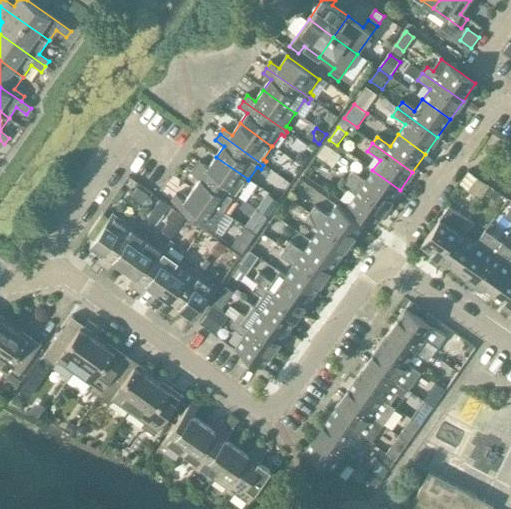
[(324,162),(332,168),(340,156),(332,151),(324,162)]
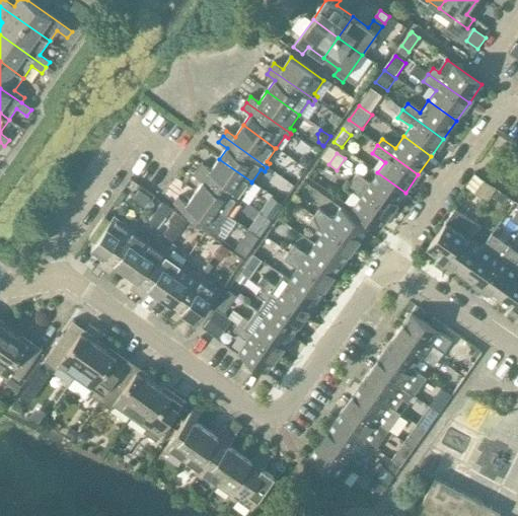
[(305,155),(301,160),(303,166),(308,169),(314,161),(305,155)]
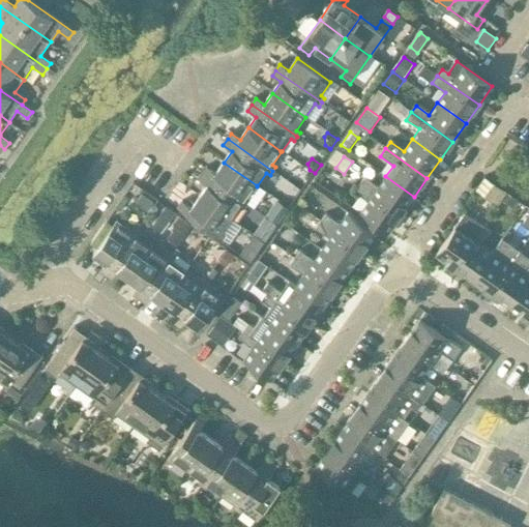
[(247,205),(248,205),(252,202),(247,199),(257,186),(257,185),(224,163),(215,174),(207,168),(203,174),(247,205)]
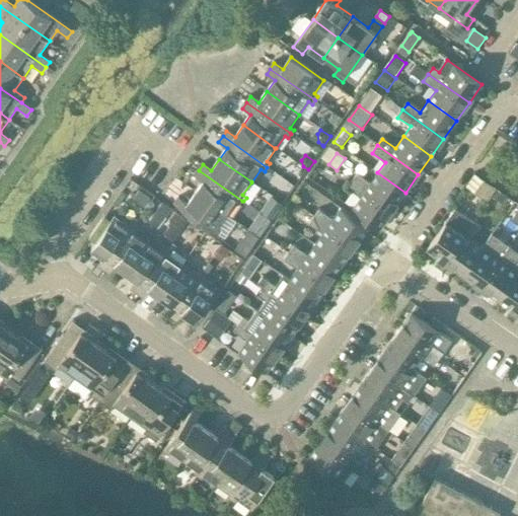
[(203,181),(195,194),(196,194),(227,216),(228,216),(237,203),(240,206),(243,201),(242,201),(199,170),(195,175),(203,181)]
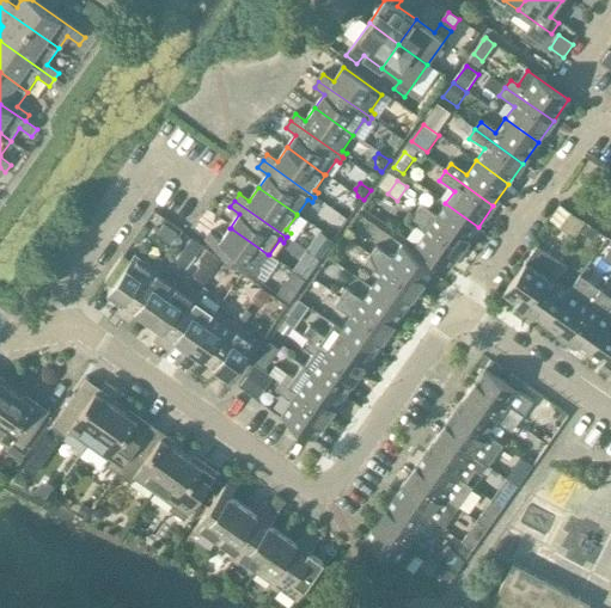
[(416,214),(464,247),(478,227),(445,203),(437,216),(421,206),(416,214)]
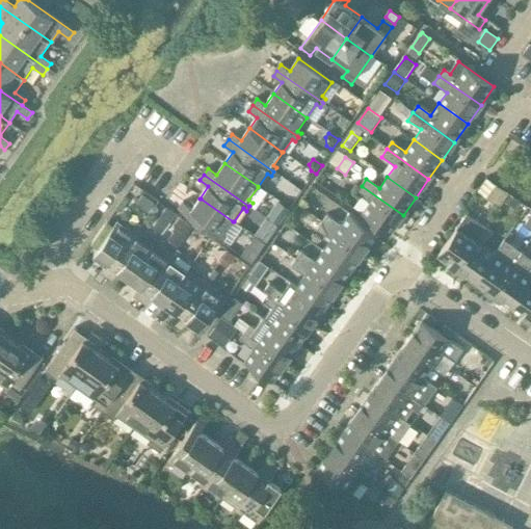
[(509,195),(504,191),(487,179),(478,193),(500,208),(509,195)]
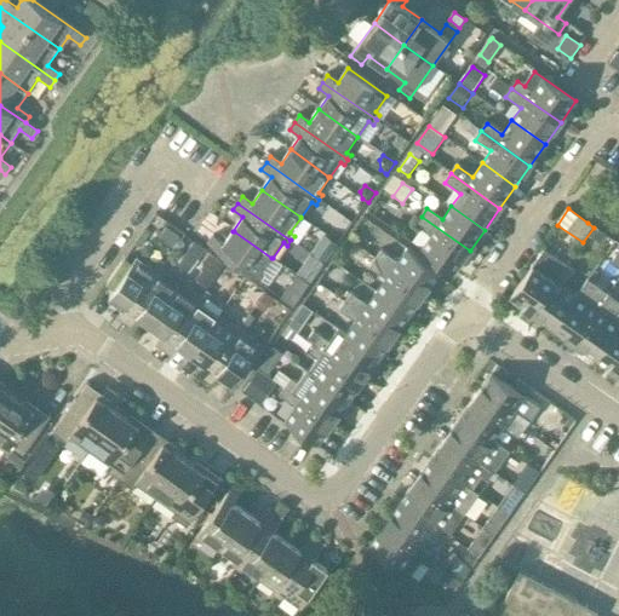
[(431,237),(422,251),(453,274),(470,251),(422,217),(414,225),(431,237)]
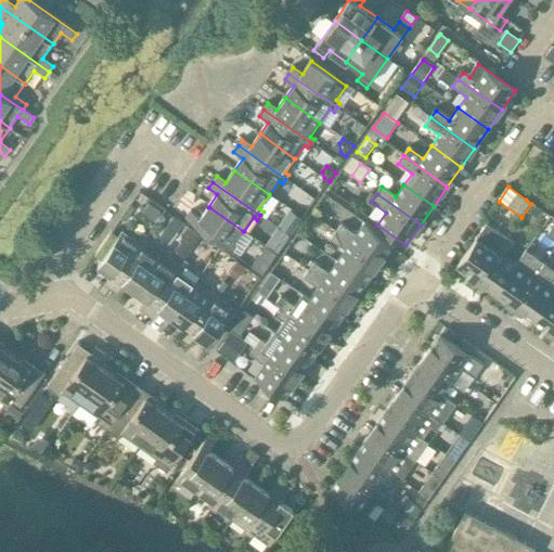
[(143,214),(156,222),(163,214),(150,204),(143,214)]
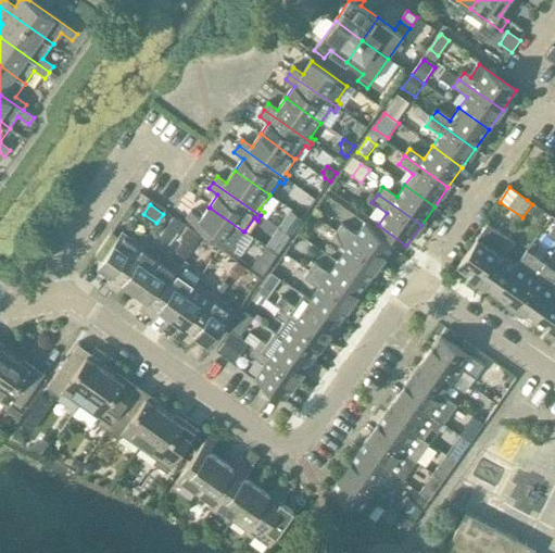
[(528,213),(538,221),(543,212),(533,205),(528,213)]
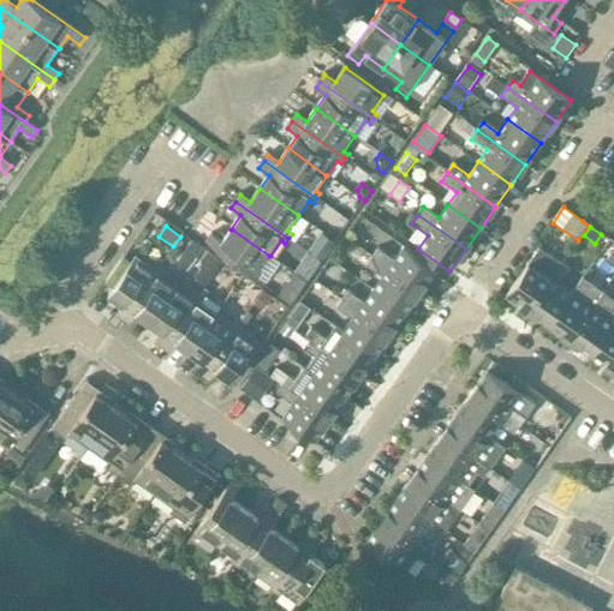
[(260,271),(270,256),(269,256),(232,229),(231,229),(222,241),(212,234),(207,243),(258,279),(262,273),(260,271)]
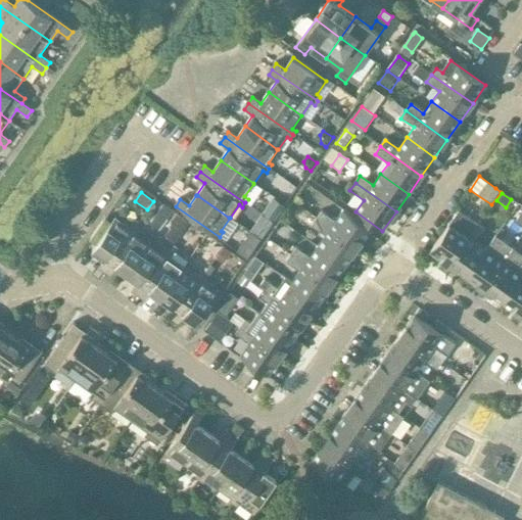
[(160,231),(174,211),(164,205),(151,225),(160,231)]
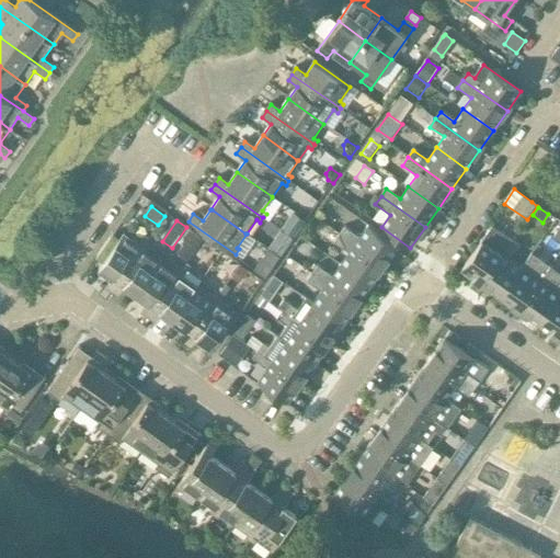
[(293,223),(285,234),(292,238),(294,239),(300,229),(293,223)]
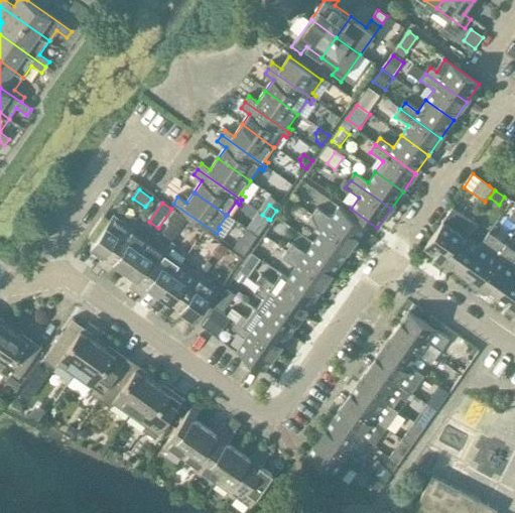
[(312,217),(353,246),(366,227),(339,208),(331,220),(317,210),(312,217)]
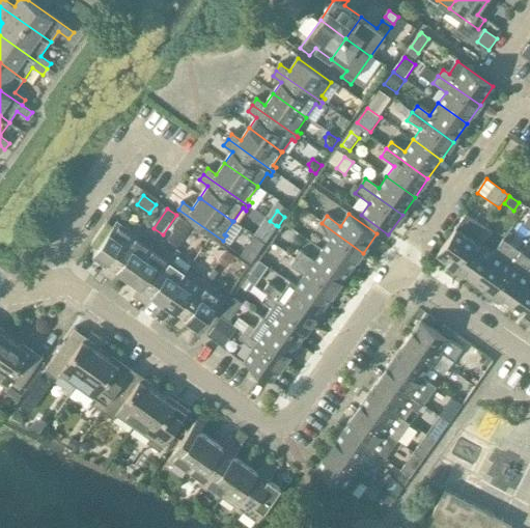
[(437,255),(455,269),(485,227),(467,214),(456,228),(437,255)]
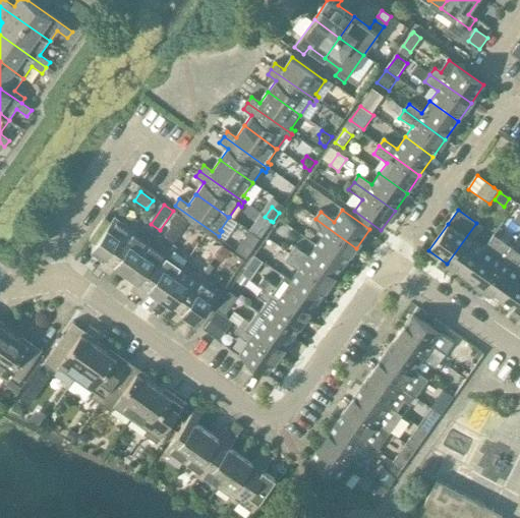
[(177,214),(170,224),(182,232),(189,223),(177,214)]
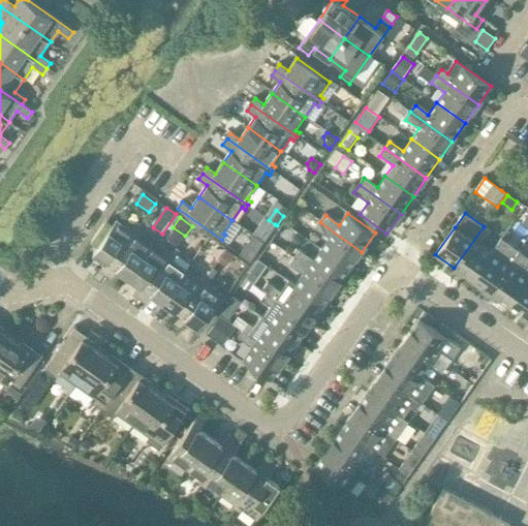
[(268,219),(255,236),(264,242),(275,224),(269,220),(268,219)]
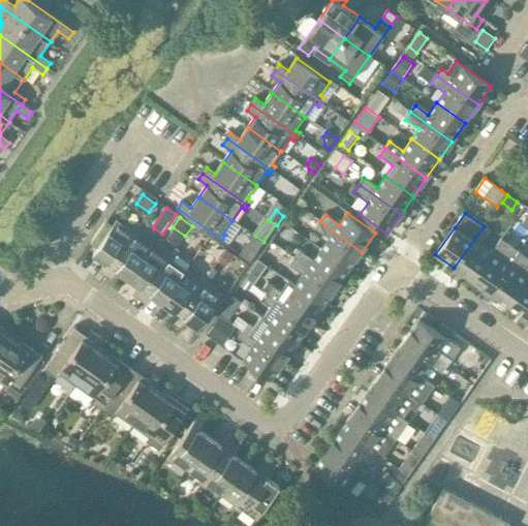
[(97,249),(93,254),(105,263),(100,271),(105,276),(137,230),(138,230),(137,229),(141,226),(136,223),(130,231),(117,221),(113,226),(106,222),(91,244),(97,249)]
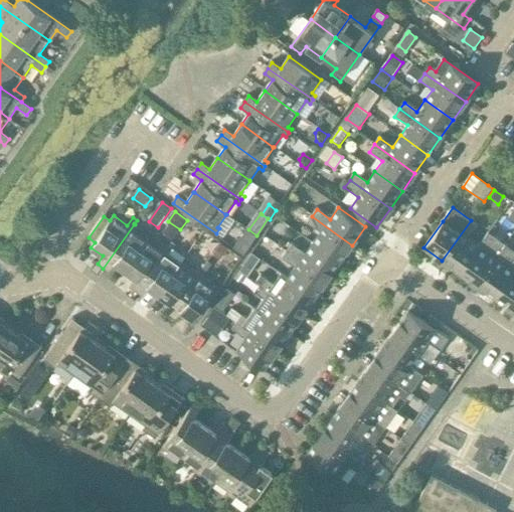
[(319,232),(312,242),(340,263),(352,245),(312,216),(307,223),(319,232)]
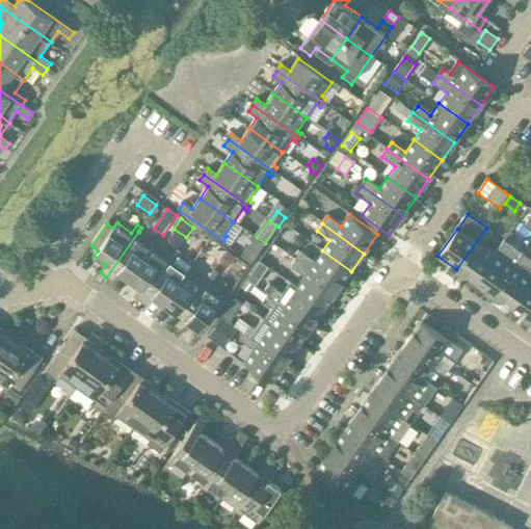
[(486,228),(456,269),(475,283),(496,254),(484,246),(494,233),(486,228)]
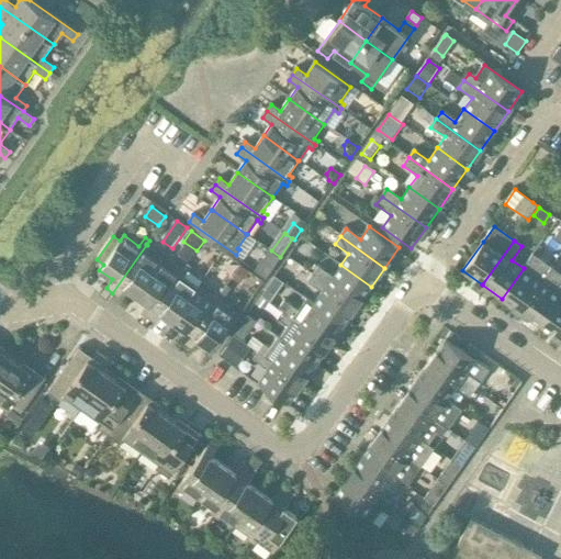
[(146,245),(112,293),(119,297),(125,288),(137,297),(163,263),(163,261),(148,252),(150,247),(147,245),(146,245)]
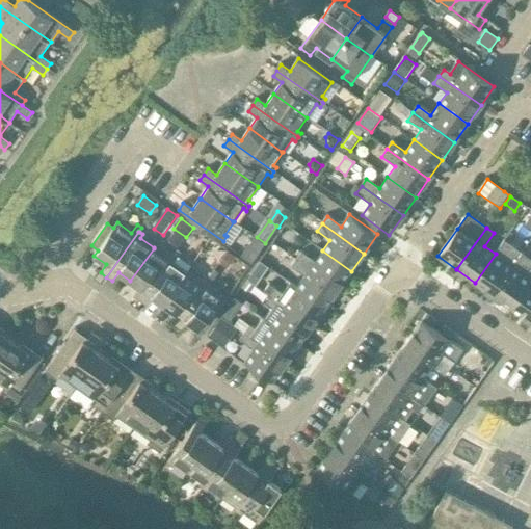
[(258,255),(266,244),(255,237),(247,247),(258,255)]
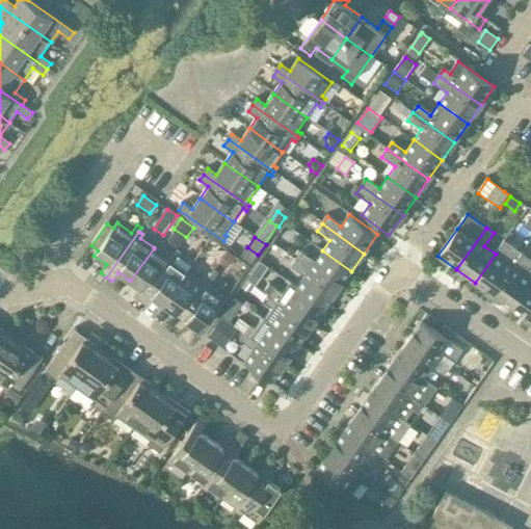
[(496,254),(475,283),(494,295),(523,254),(515,248),(504,241),(496,254)]
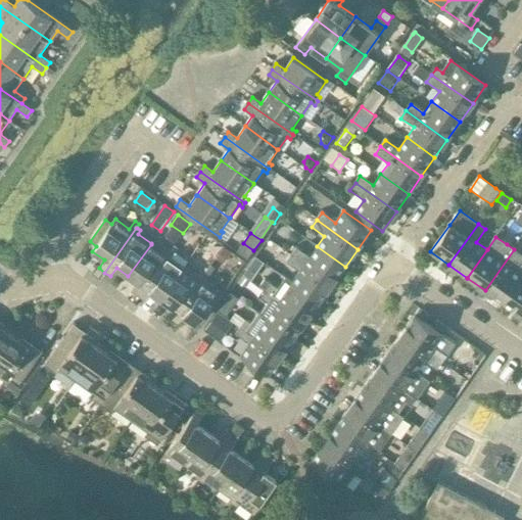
[(151,244),(128,276),(139,284),(133,292),(139,296),(171,252),(165,248),(163,251),(151,243),(151,244)]
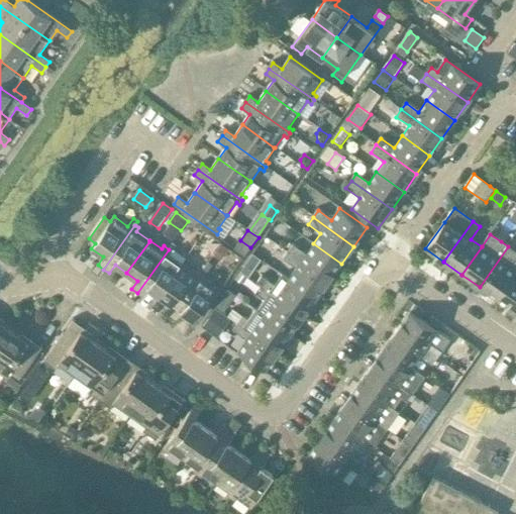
[(288,252),(328,282),(341,264),(313,243),(305,254),(293,245),(288,252)]
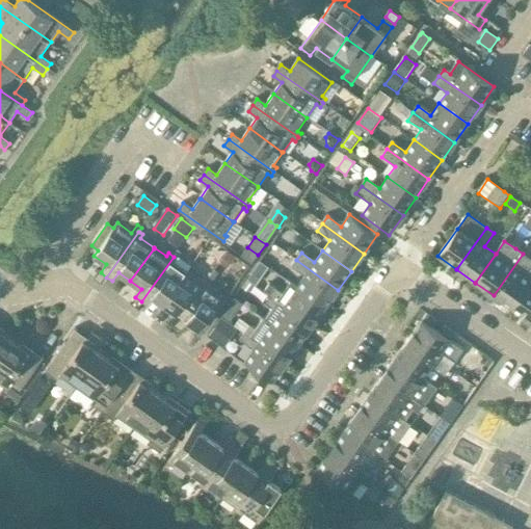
[(228,270),(236,258),(228,253),(219,264),(228,270)]
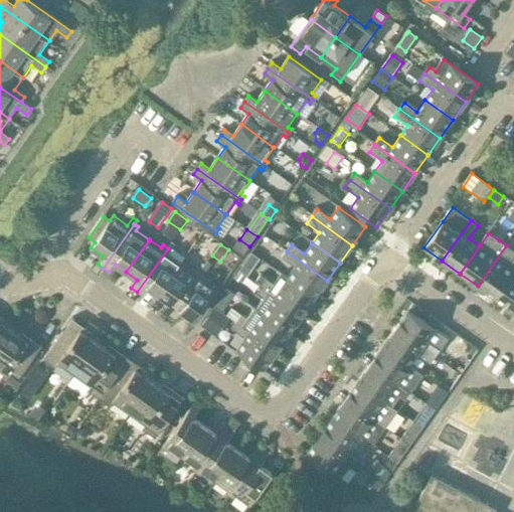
[(506,245),(478,286),(496,299),(513,273),(513,270),(504,264),(513,250),(506,245)]
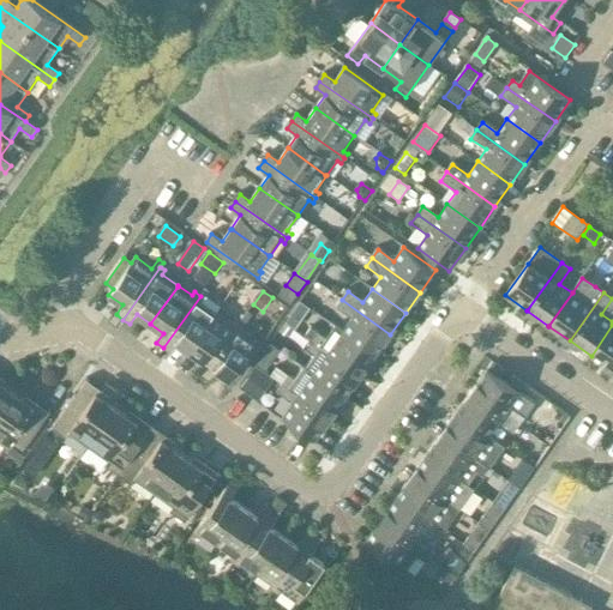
[(200,296),(163,348),(169,352),(176,343),(190,352),(217,314),(217,313),(203,302),(205,300),(200,296)]
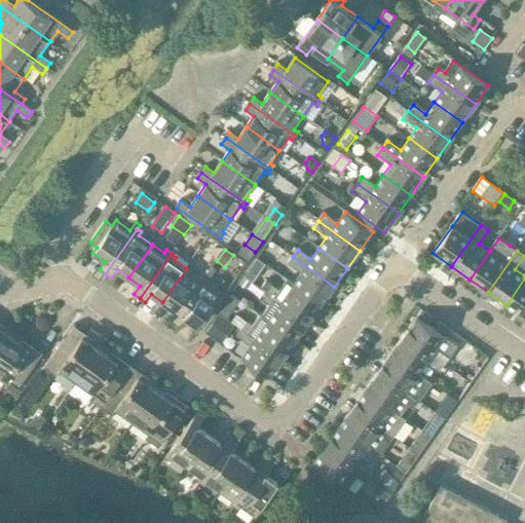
[(300,273),(293,284),(322,304),(334,287),(293,257),(288,264),(300,273)]
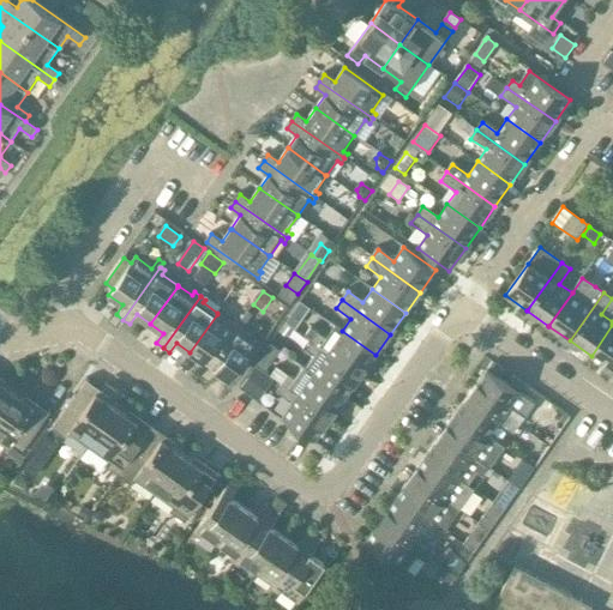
[(217,314),(190,352),(203,361),(196,372),(203,376),(240,322),(235,319),(232,324),(217,313),(217,314)]
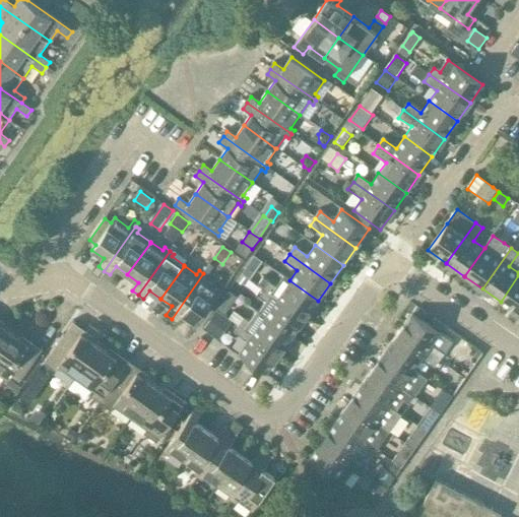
[(203,273),(172,319),(178,323),(183,314),(195,323),(218,289),(204,280),(207,276),(203,273)]
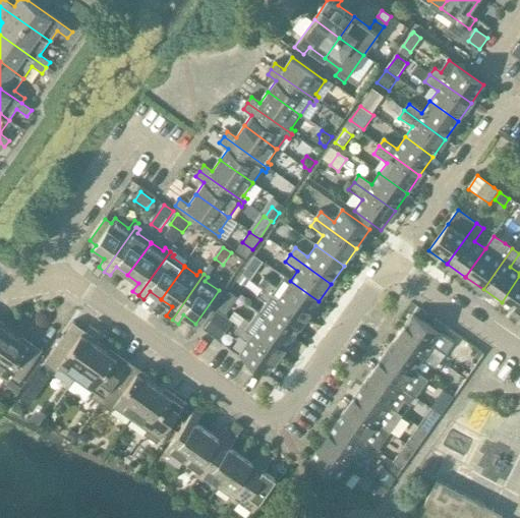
[(519,276),(502,302),(519,314),(519,276)]
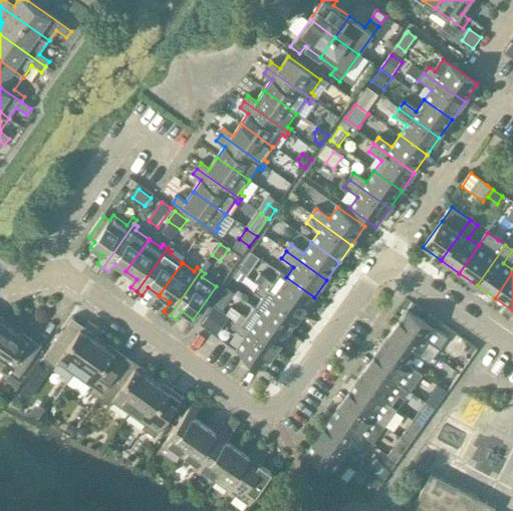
[(261,286),(301,315),(314,297),(286,277),(281,274),(273,285),(266,279),(260,275),(256,282),(261,286)]
